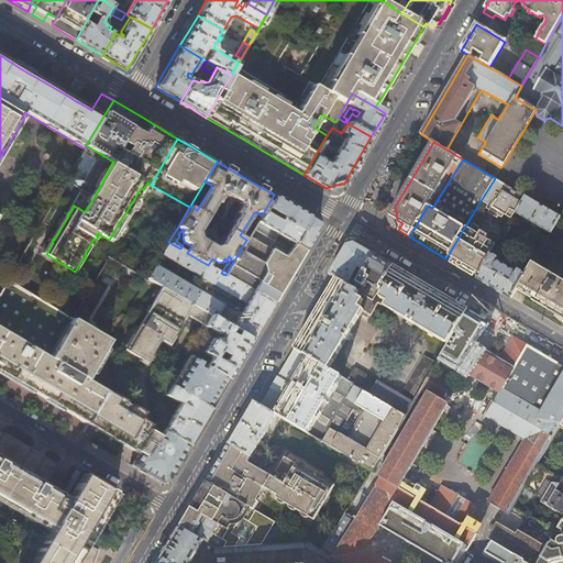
[(515,212),(526,196),(495,178),(482,199),(489,203),(505,213),(511,217),(515,212)]
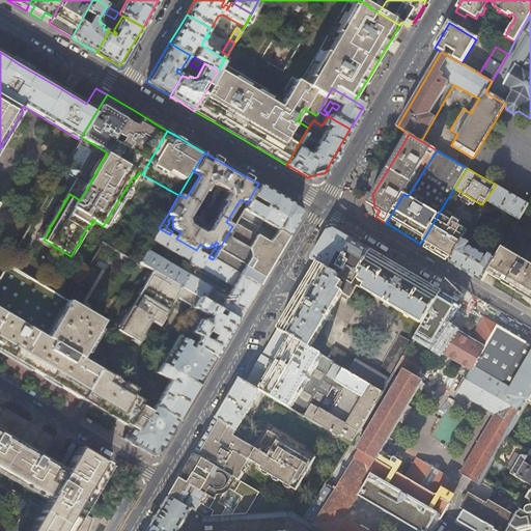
[(79,178),(70,194),(80,200),(89,185),(79,178)]
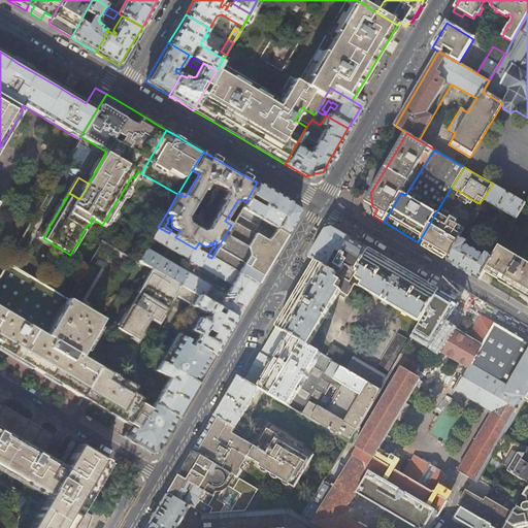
[(275,228),(286,235),(298,213),(296,207),(279,197),(257,183),(245,202),(241,207),(268,224),(275,228)]
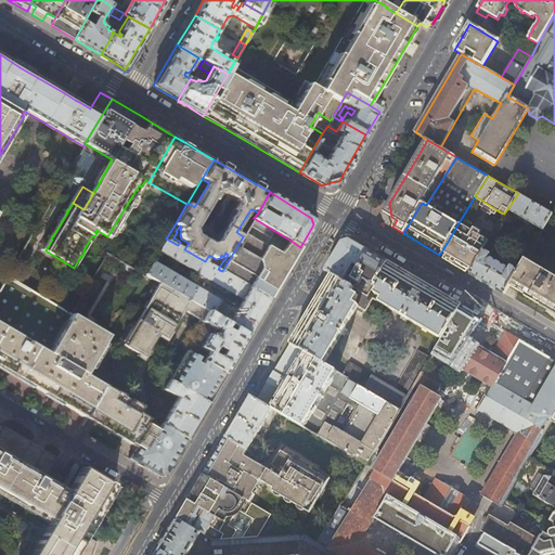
[(543,228),(552,213),(518,193),(507,209),(541,229),(543,228)]
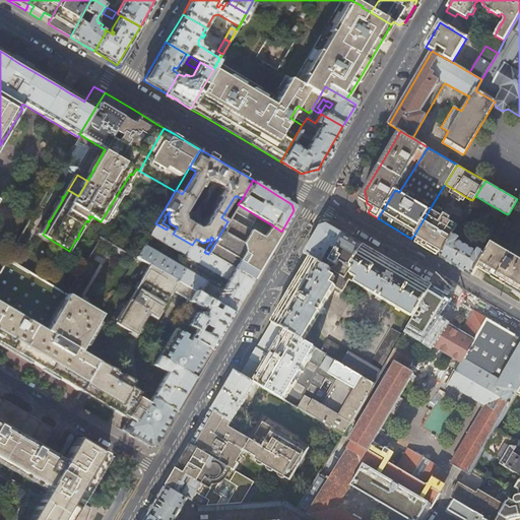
[(367,203),(365,190),(360,188),(356,193),(361,209),(368,212),(367,203)]
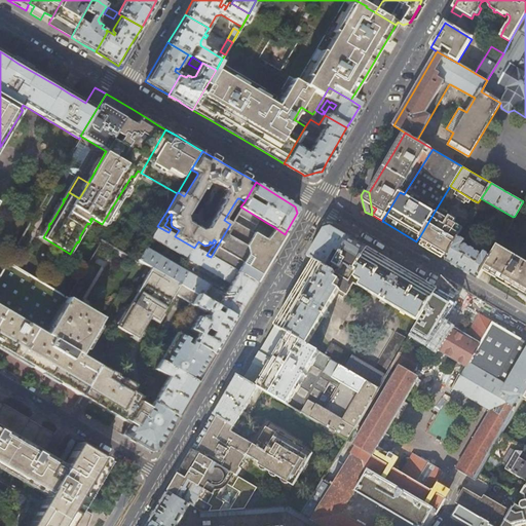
[(472,199),(457,190),(455,193),(458,195),(456,197),(465,202),(466,200),(470,202),(472,199)]
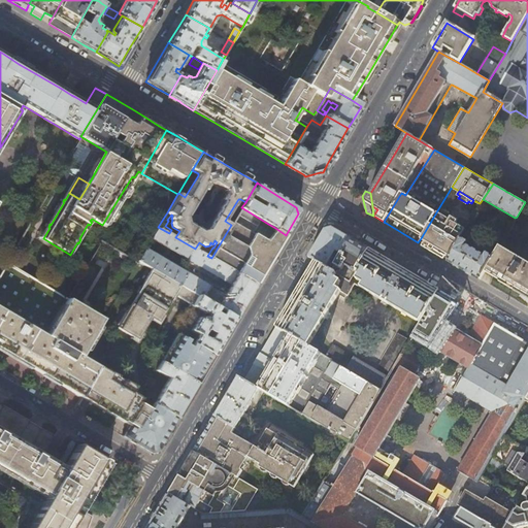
[(268,224),(241,207),(233,222),(266,242),(272,233),(261,226),(264,225),(266,226),(268,224)]
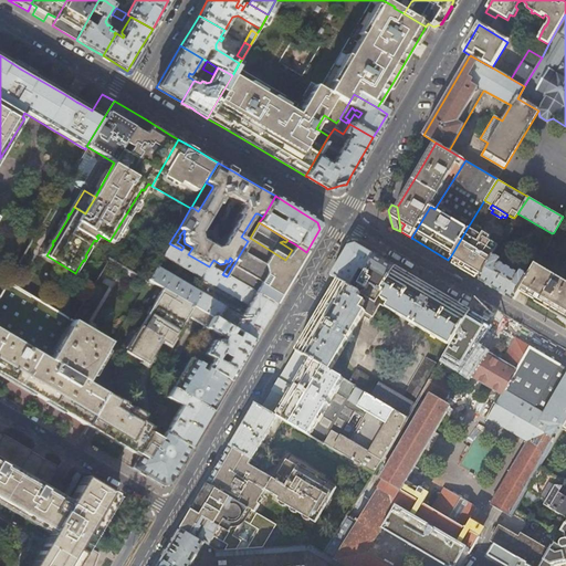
[(493,254),(499,244),(469,226),(451,255),(461,262),(459,266),(464,270),(467,269),(469,270),(479,276),(480,275),(480,276),(493,254)]
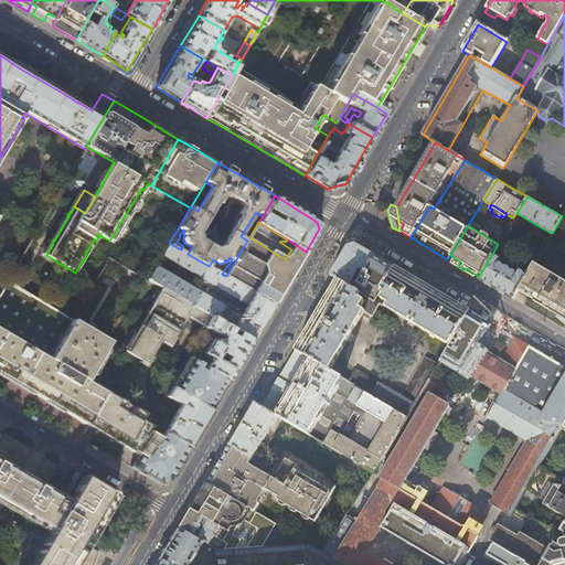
[(285,285),(297,266),(285,259),(249,237),(247,241),(226,276),(275,304),(285,285)]
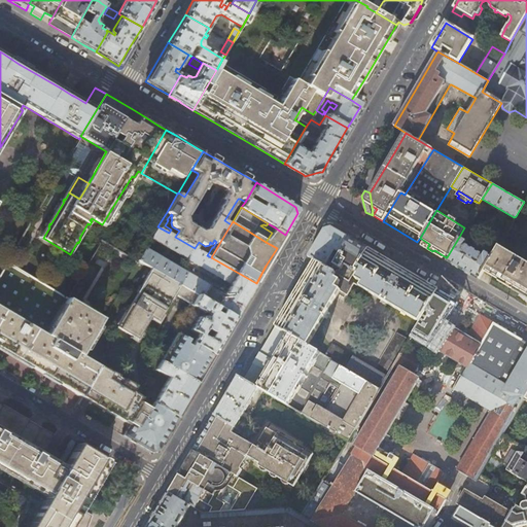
[(246,301),(256,283),(211,257),(207,255),(205,254),(197,249),(195,248),(175,237),(169,233),(157,226),(150,239),(232,284),(223,299),(217,295),(219,291),(145,248),(138,260),(151,269),(175,282),(198,295),(204,299),(218,307),(223,310),(236,318),(246,301)]
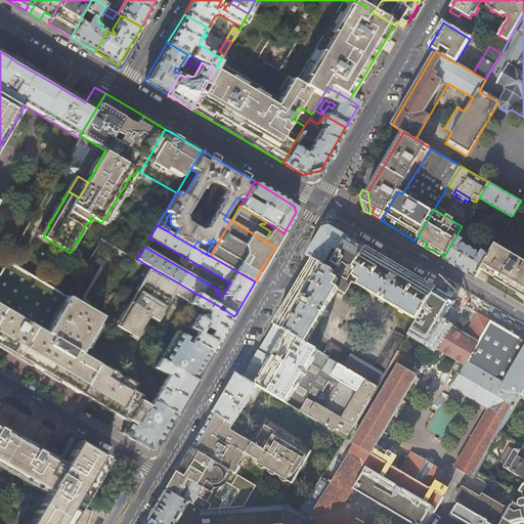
[(273,226),(270,231),(264,241),(275,247),(279,239),(284,233),(273,226)]
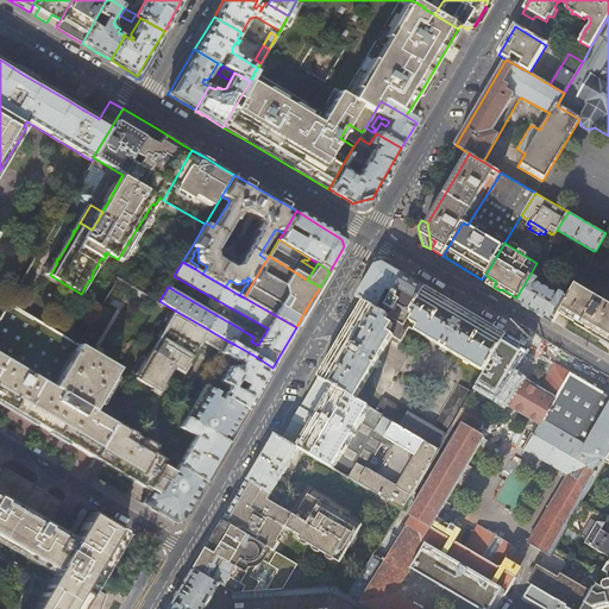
[(389,297),(403,275),(391,268),(383,263),(374,265),(366,278),(355,297),(363,302),(375,308),(384,294),(387,295),(385,297),(389,297)]
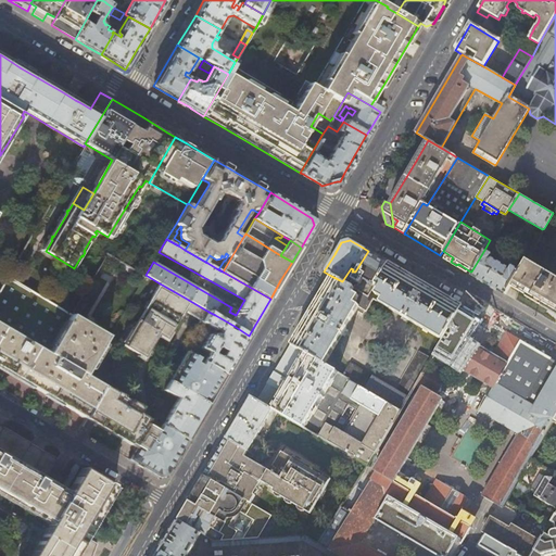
[(492,254),(484,250),(471,272),(471,274),(487,283),(505,293),(510,286),(519,270),(505,262),(502,265),(498,263),(491,258),(492,254)]
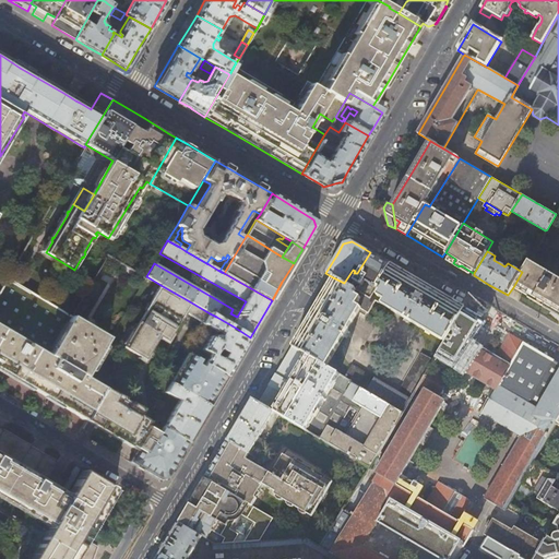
[(354,273),(353,275),(355,276),(349,286),(370,297),(390,264),(373,254),(370,252),(357,273),(354,273)]
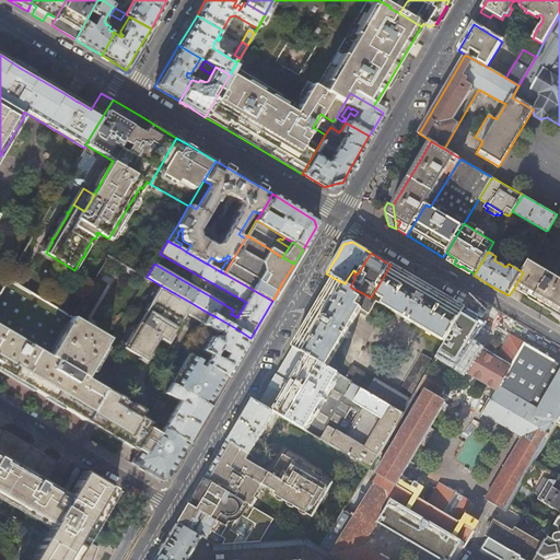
[(209,265),(218,270),(220,266),(211,260),(209,265)]
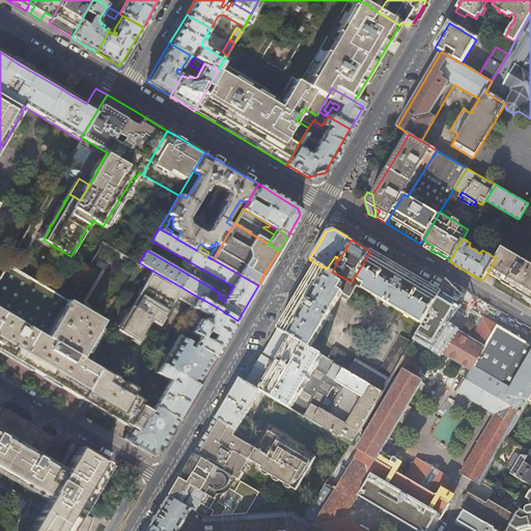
[(530,264),(502,248),(496,258),(487,273),(508,285),(530,299),(530,264)]
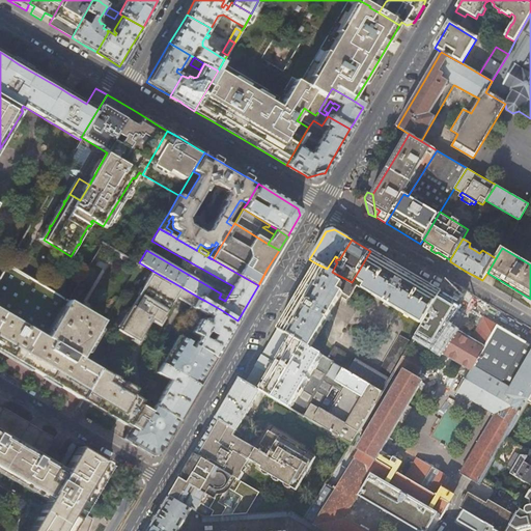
[(285,316),(277,330),(310,348),(342,294),(350,298),(356,285),(421,325),(440,292),(429,286),(406,272),(370,251),(352,282),(332,272),(327,269),(316,263),(310,274),(299,294),(285,316)]
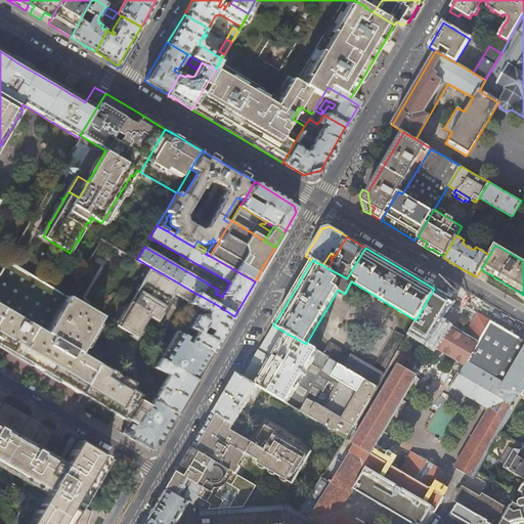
[(136,261),(126,255),(123,261),(132,267),(136,261)]
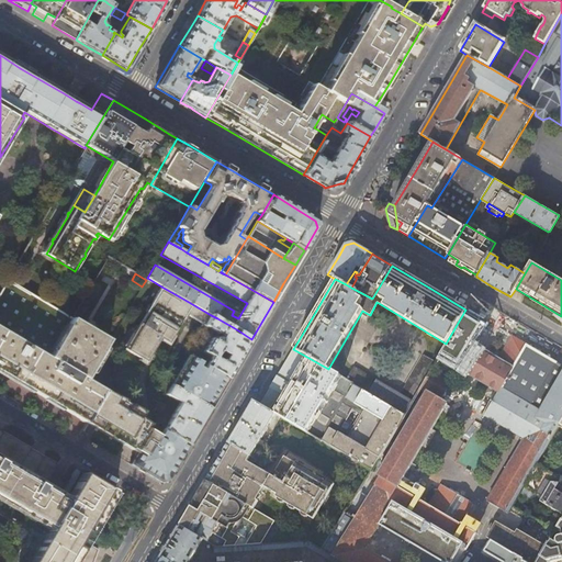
[(198,279),(193,287),(202,291),(206,283),(198,279)]
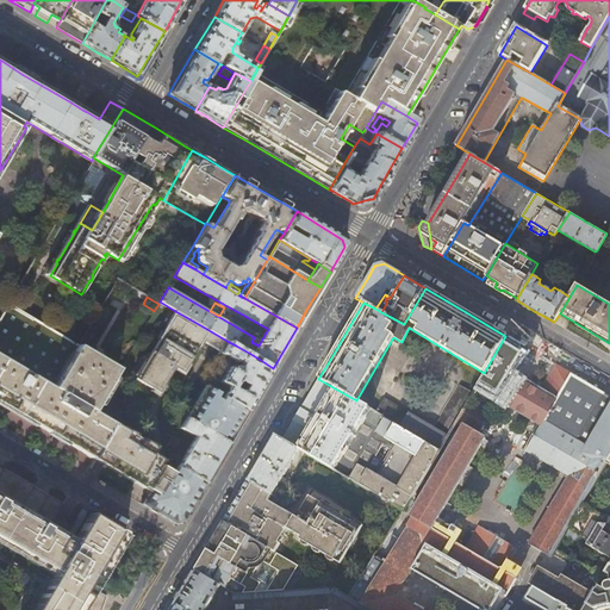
[(94,459),(114,424),(94,411),(117,371),(78,347),(76,346),(78,346),(7,304),(0,316),(0,403),(55,436),(94,459)]
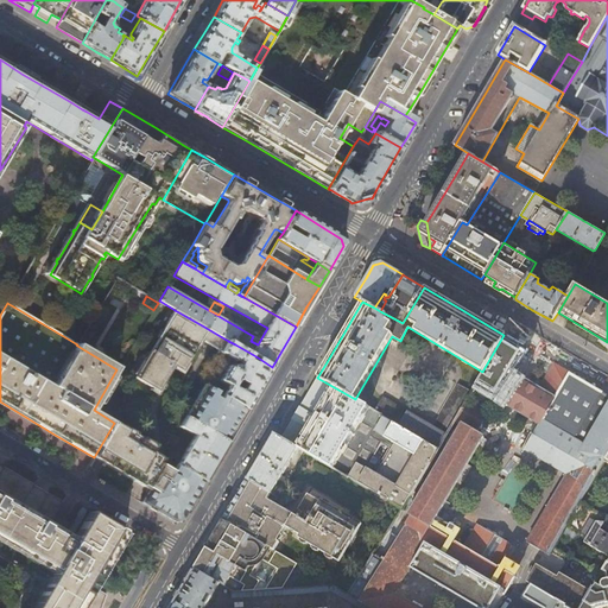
[(222,352),(228,341),(202,325),(175,310),(135,379),(159,393),(170,374),(175,367),(177,368),(183,372),(201,340),(222,352)]
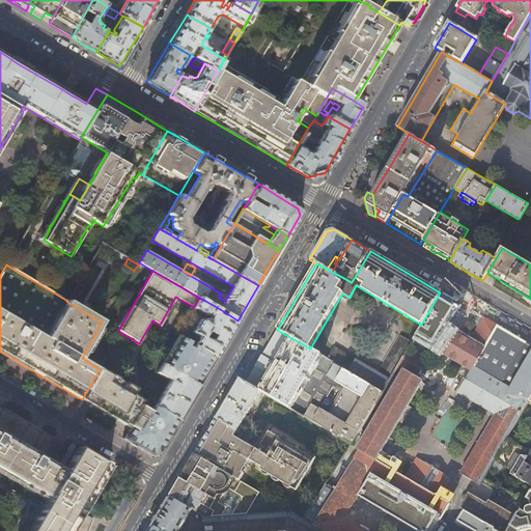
[(458,303),(440,292),(421,325),(412,339),(421,345),(426,338),(430,330),(435,333),(441,323),(445,325),(458,303)]
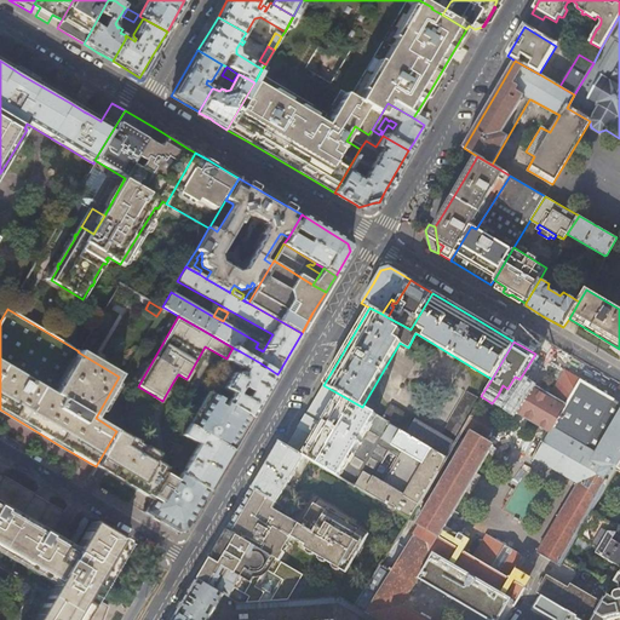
[(268,390),(277,374),(263,365),(259,371),(253,367),(257,361),(240,351),(233,348),(227,359),(225,360),(241,369),(242,368),(245,371),(242,375),(235,371),(234,374),(233,374),(225,388),(234,392),(228,402),(227,403),(252,417),(254,412),(268,390)]
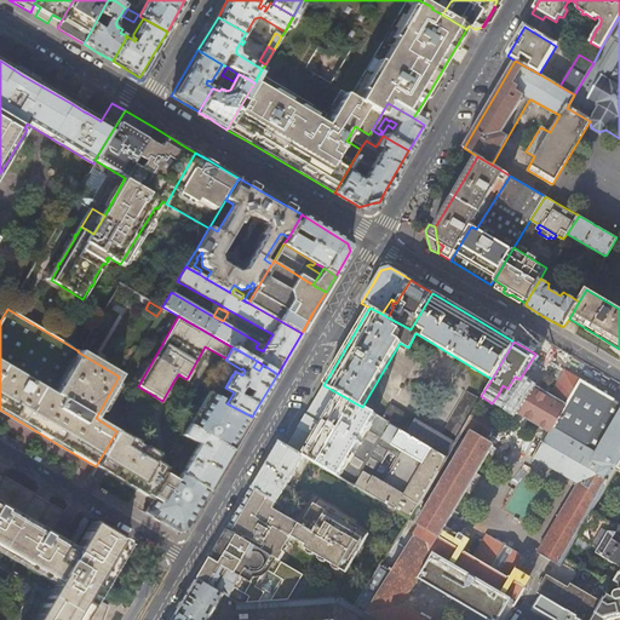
[(566,407),(581,380),(564,371),(549,396),(566,407)]
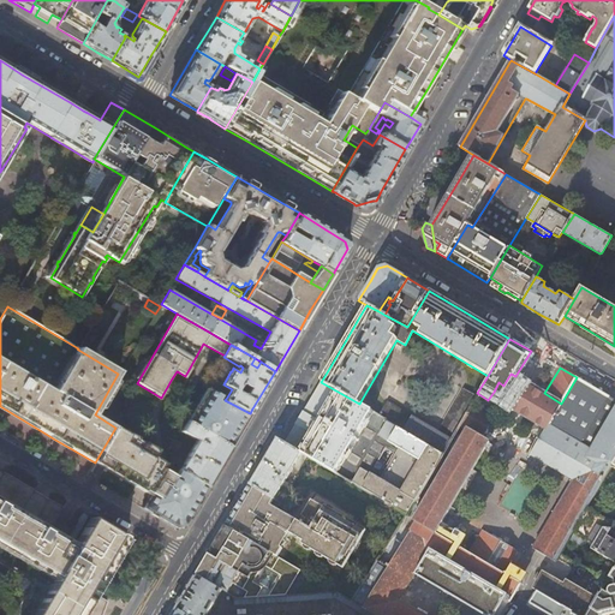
[(515,376),(511,374),(503,386),(499,382),(494,392),(488,400),(543,433),(547,427),(561,404),(544,393),(536,389),(515,376)]
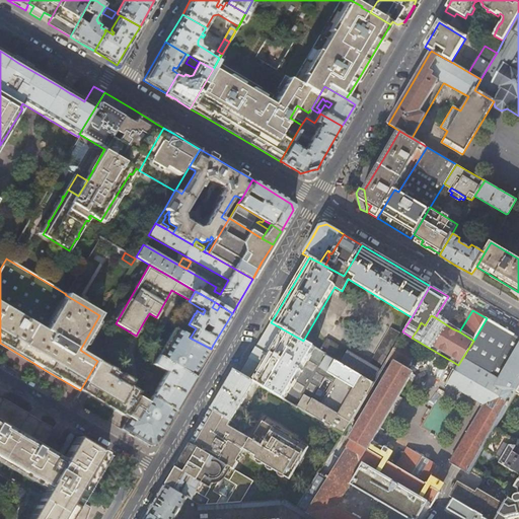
[(518,387),(518,338),(487,318),(473,341),(461,360),(496,380),(491,389),(502,395),(499,400),(508,406),(517,392),(518,387)]
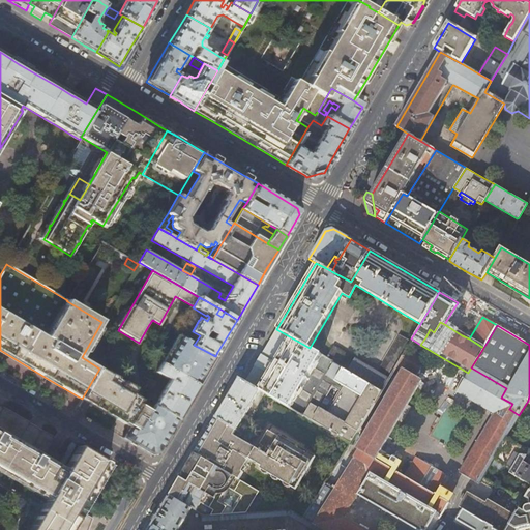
[(351,444),(382,390),(327,358),(310,348),(276,329),(261,355),(245,382),(260,390),(351,444)]
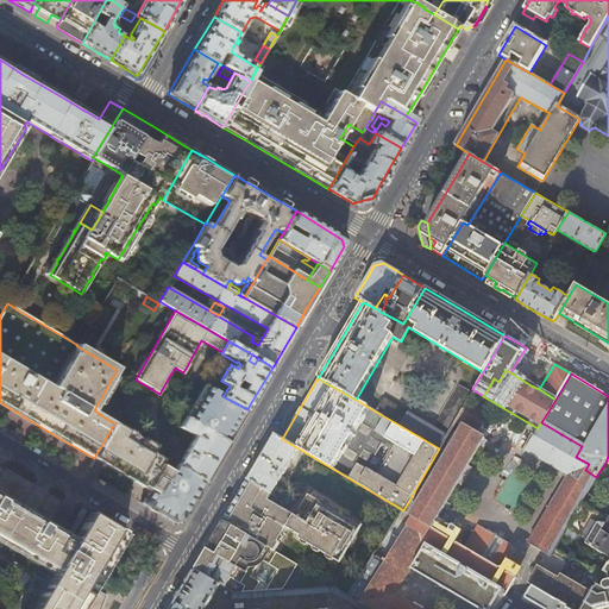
[(211,389),(223,396),(224,395),(206,384),(186,418),(188,419),(206,389),(211,389)]
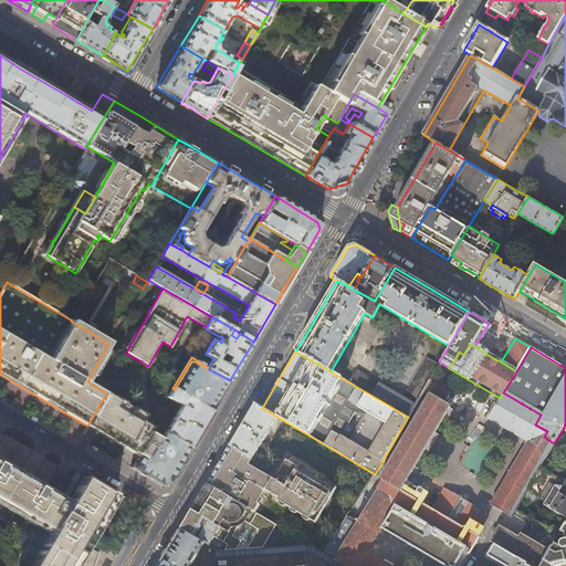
[(423,391),(435,373),(439,365),(427,357),(404,398),(357,370),(349,383),(408,417),(422,394),(423,391)]
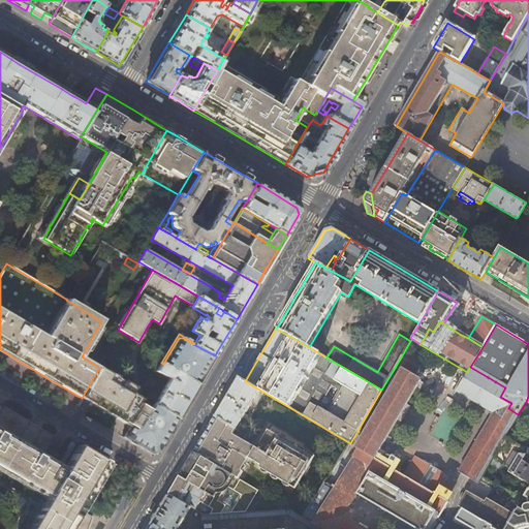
[(206,372),(215,355),(193,344),(183,338),(179,338),(163,364),(198,384),(206,372)]
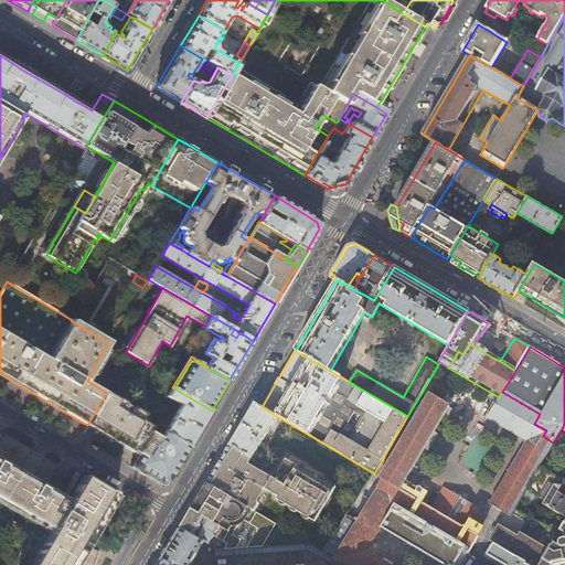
[(455,384),(434,372),(423,391),(422,393),(427,396),(441,406),(455,384)]
